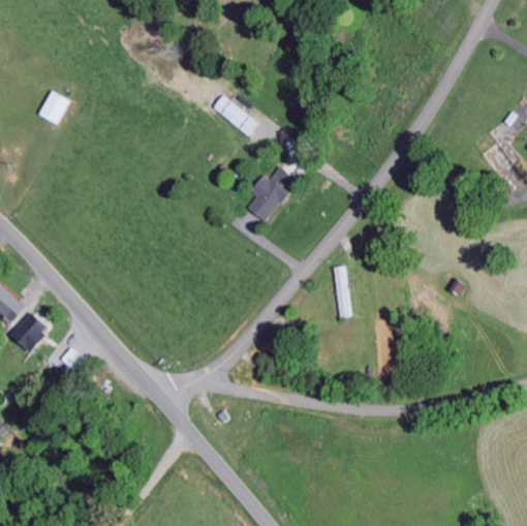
[(37,115),(56,124),(67,99),(49,91),(37,115)]
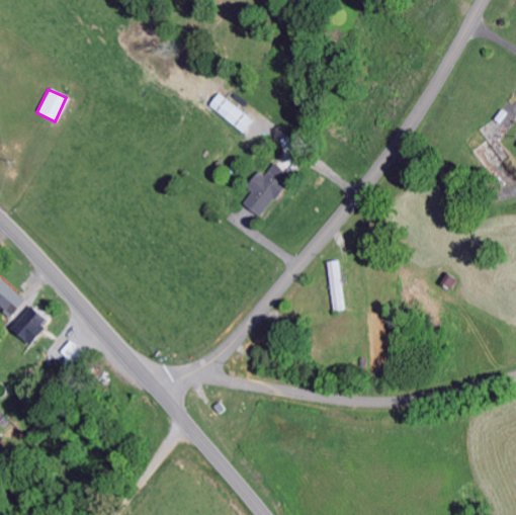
[(209,105),(244,134),(254,121),(220,92),(209,105)]
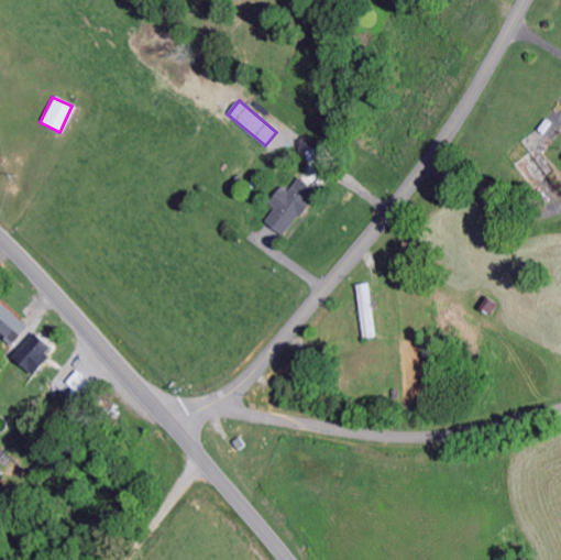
[(316,193),(298,178),(287,191),(281,186),(267,202),(274,208),(264,221),(282,235),(316,193)]
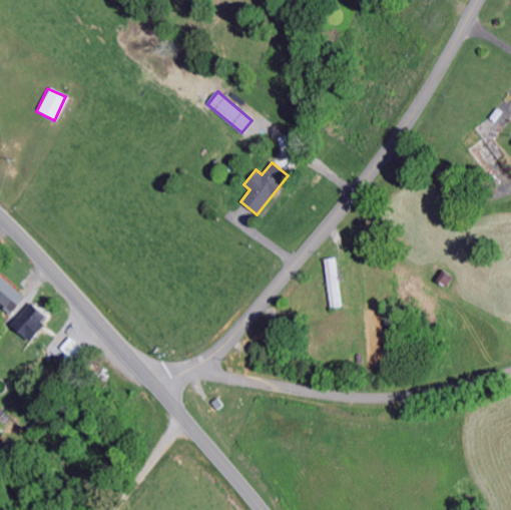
[(326,259),(330,309),(341,308),(337,258),(326,259)]
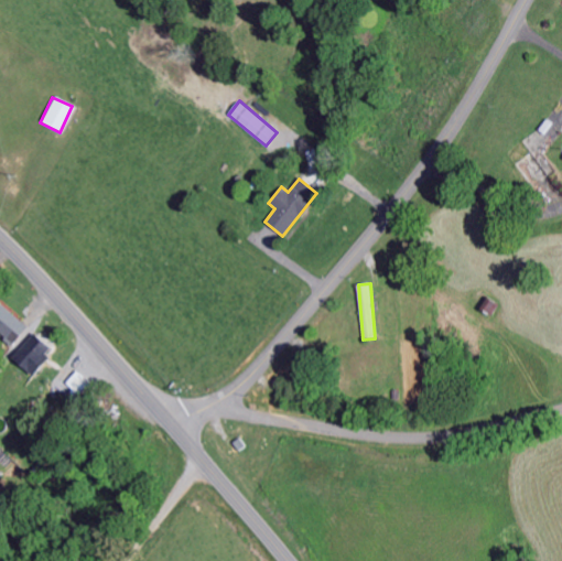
[(0,335),(9,344),(24,327),(0,304),(0,335)]
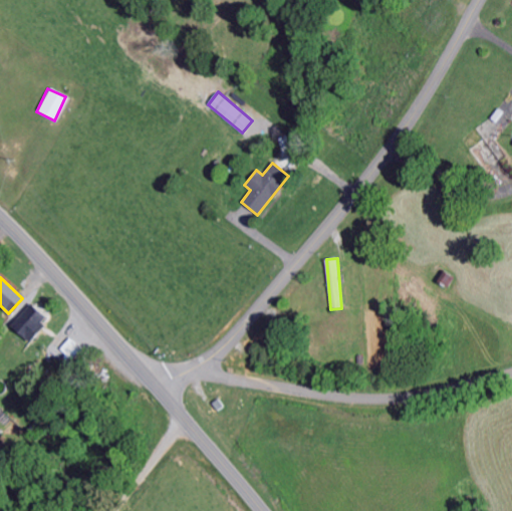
[(46,319),(29,303),(9,326),(26,341),(46,319)]
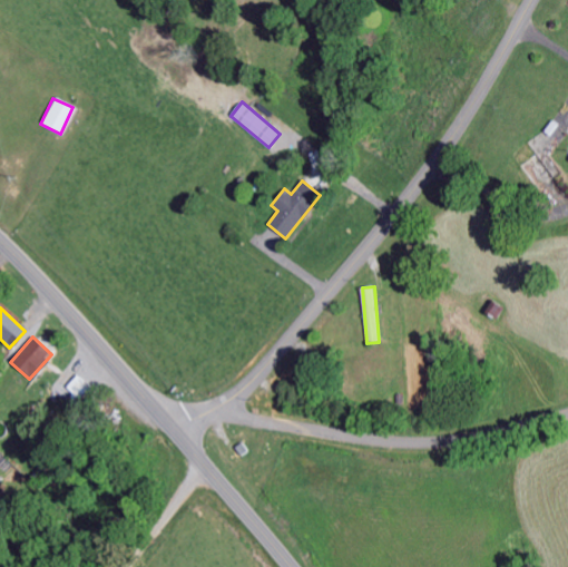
[(76,400),(89,387),(77,374),(64,388),(76,400)]
